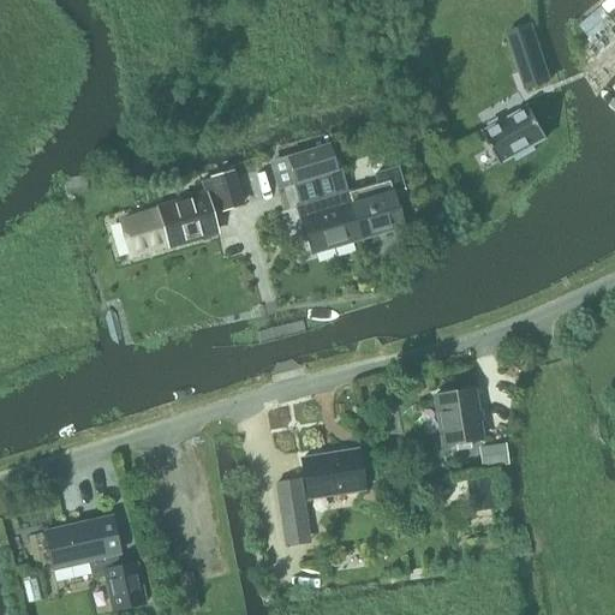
[(532,27),(507,35),(526,90),(550,82),(532,27)]
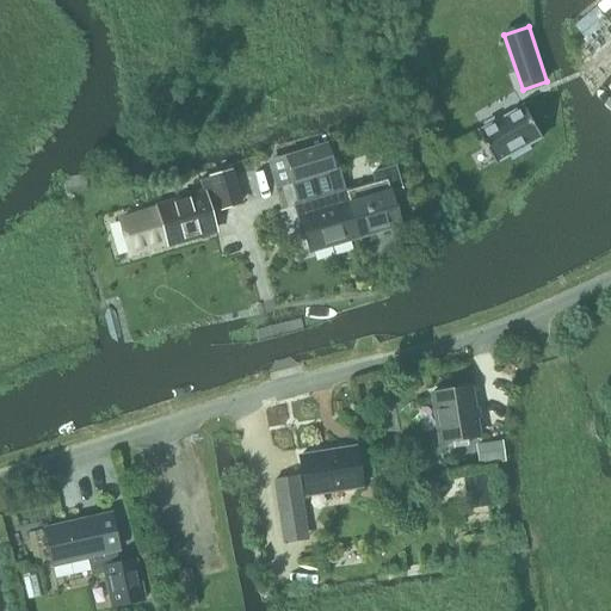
[(525,105),(480,133),(498,164),(511,156),(513,160),(532,150),(530,146),(543,139),(525,105)]
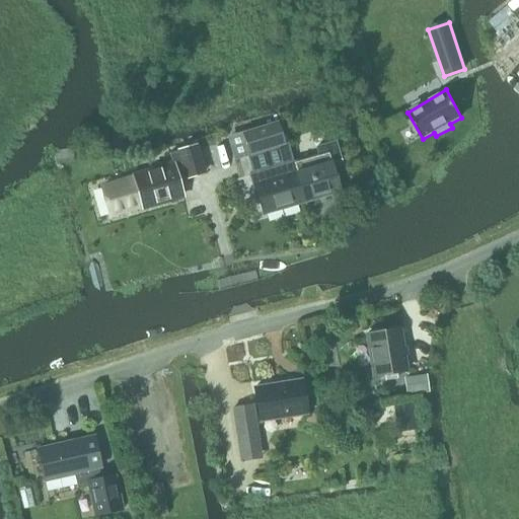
[(249,155),(285,144),(278,122),(242,133),(249,155)]
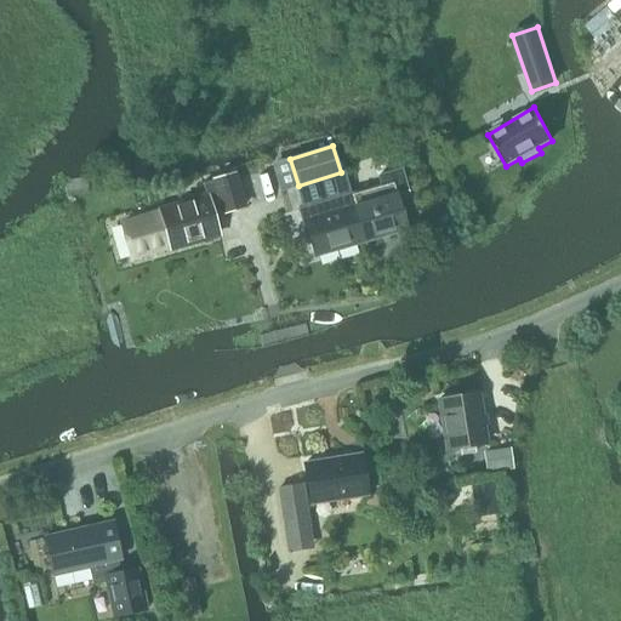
[(298,186),(290,159),(275,164),(283,191),(298,186)]
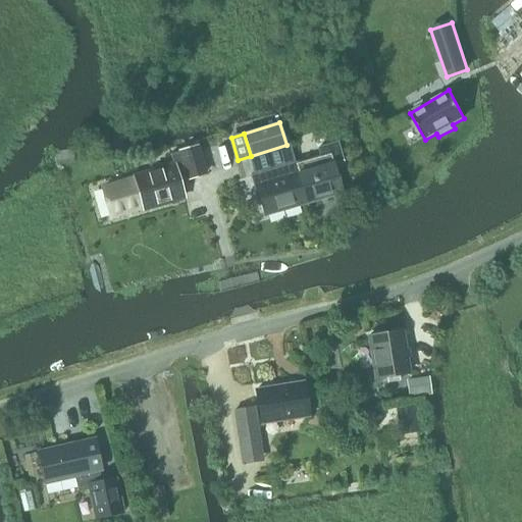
[(292,164),(303,203),(343,192),(334,162),(344,159),(338,142),(319,148),(321,155),(295,163),(292,164)]
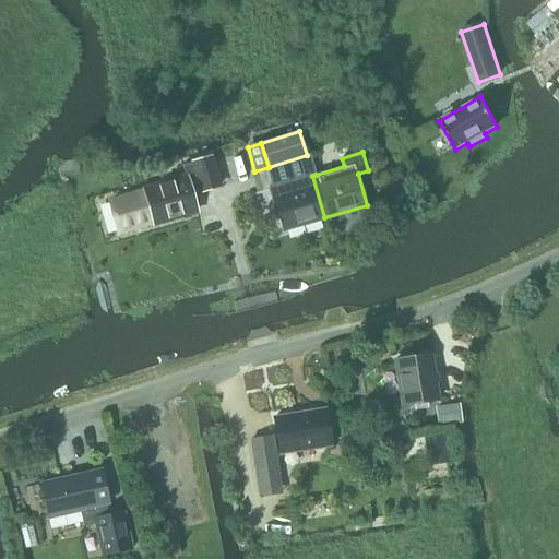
[(269,167),(266,168),(266,169),(272,187),(272,188),(270,188),(272,199),(274,199),(284,229),(324,217),(312,176),(316,175),(310,154),(307,155),(269,167)]
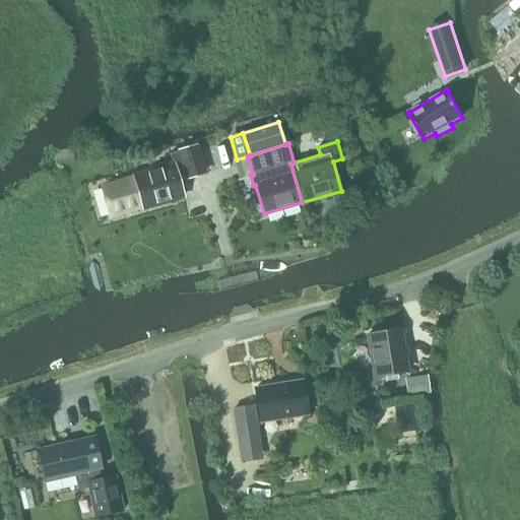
[(198,146),(178,151),(186,181),(206,176),(198,146)]
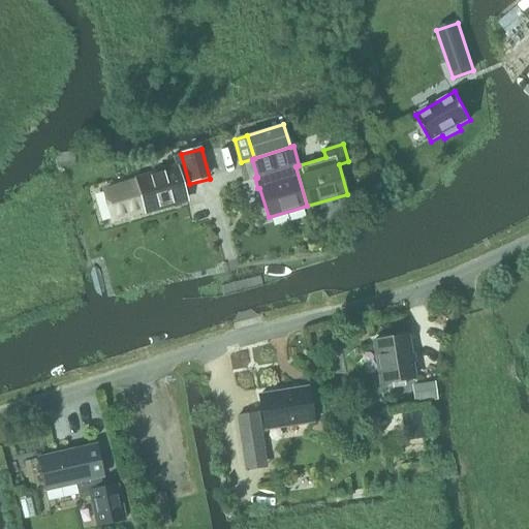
[(146,211),(186,199),(177,167),(136,179),(146,211)]
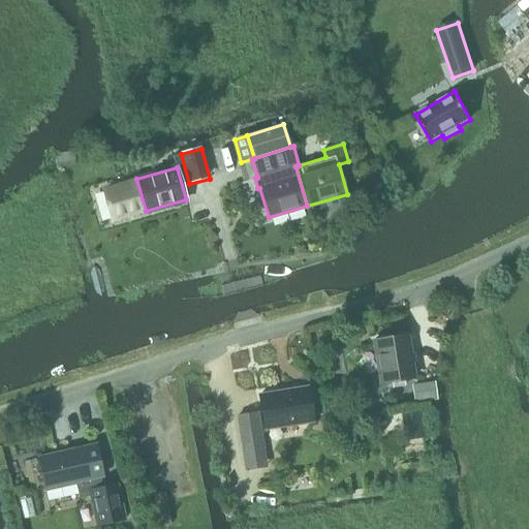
[(135,181),(101,190),(111,224),(145,215),(135,181)]
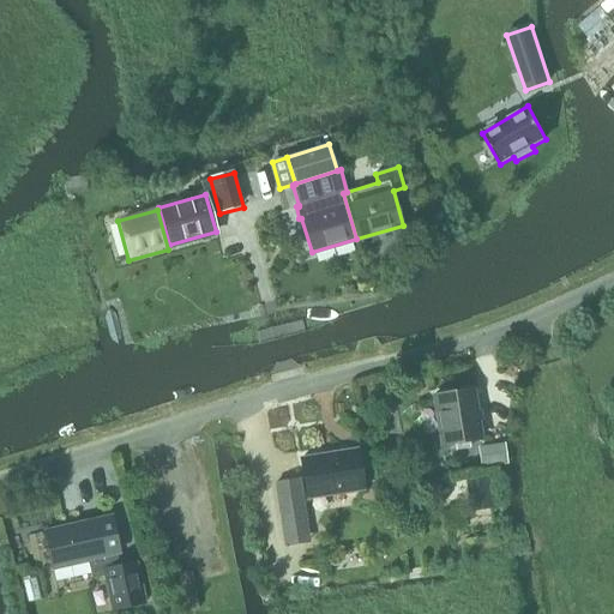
[(443,446),(481,440),(473,390),(434,396),(443,446)]
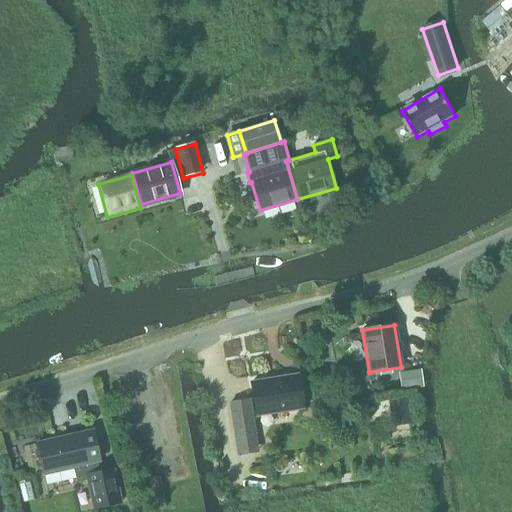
[(402,390),(424,387),(422,370),(400,373),(402,390)]
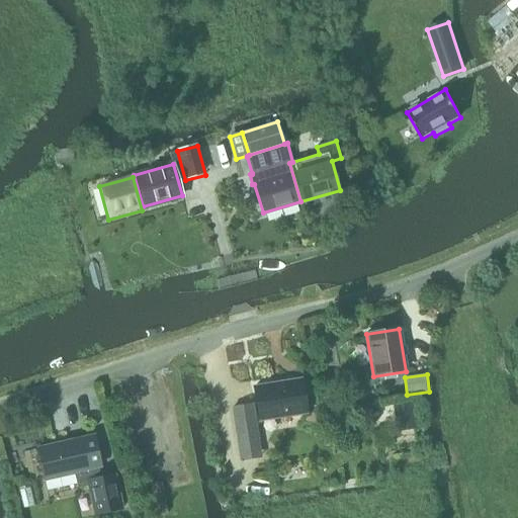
[(260,420),(308,413),(301,379),(255,387),(260,420)]
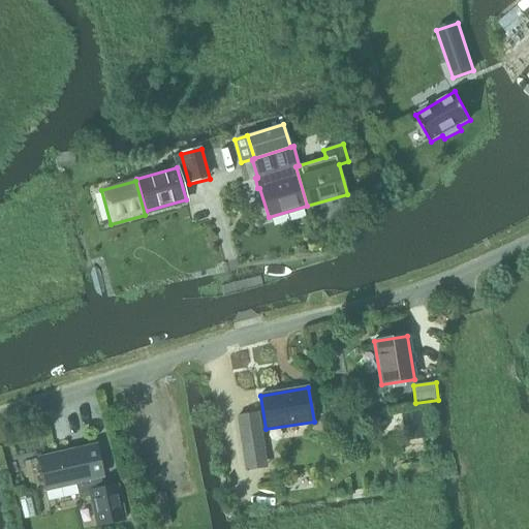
[(330,415),(342,413),(340,401),(328,402),(330,415)]
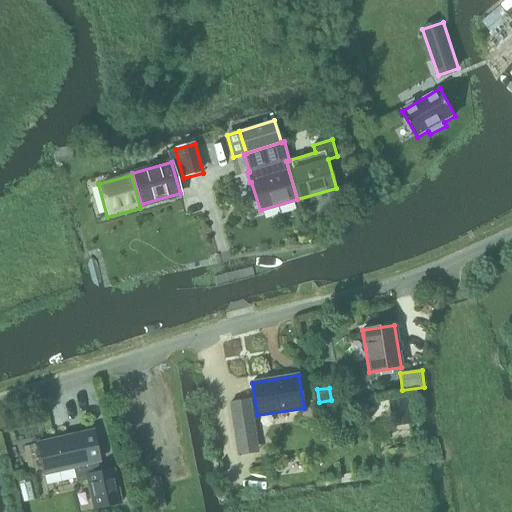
[(407,398),(388,401),(392,428),(412,425),(407,398)]
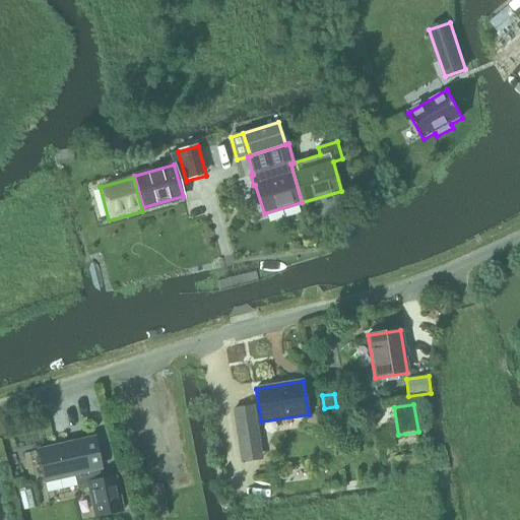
[(255,405),(233,409),(237,436),(241,463),(263,460),(259,433),(255,405)]
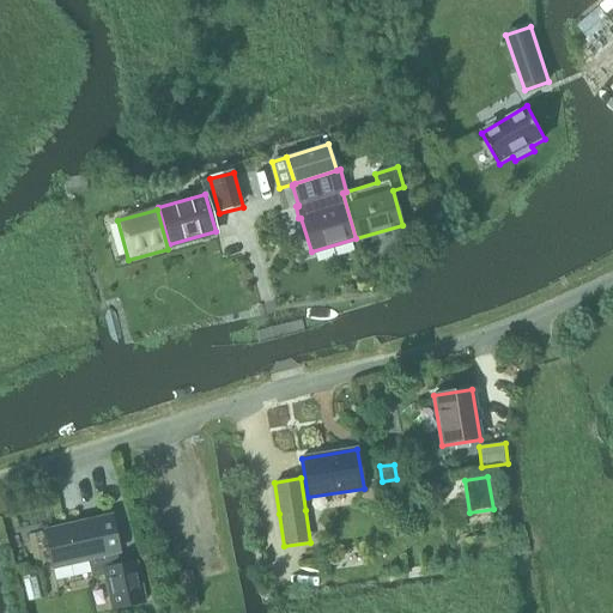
[(119,554),(120,554),(110,516),(43,532),(52,570),(54,570),(119,554)]
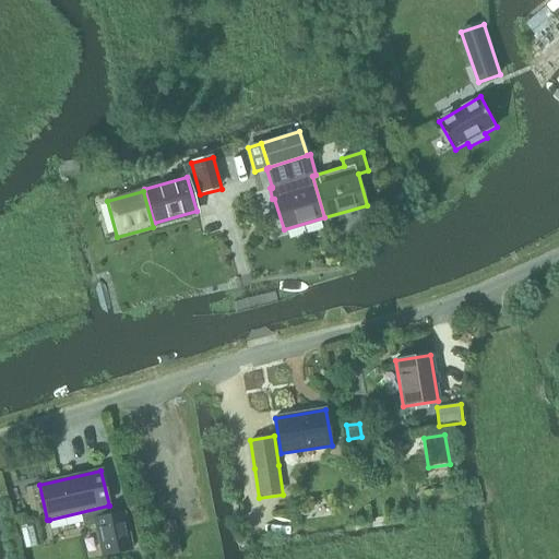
[(125,511),(92,519),(102,558),(134,550),(125,511)]
